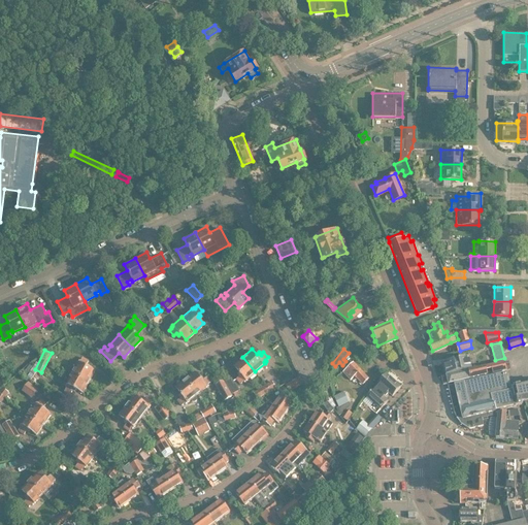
[(443,373),(471,367),(468,355),(442,360),(446,372),(443,373)]
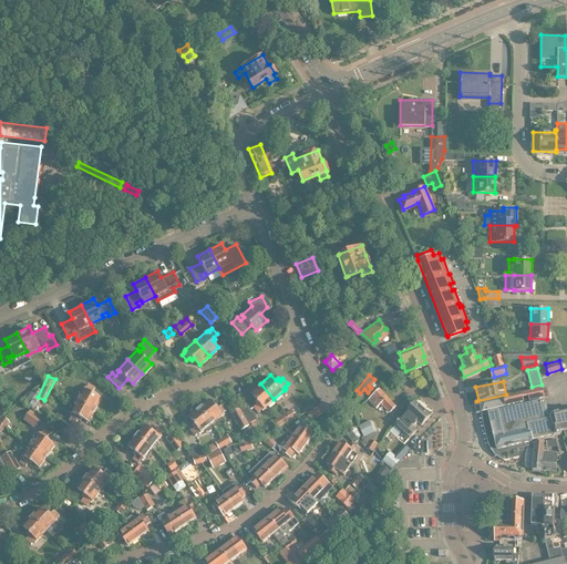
[(83,387),(76,399),(94,409),(101,397),(91,392),(94,386),(88,382),(86,386),(84,385),(83,387)]
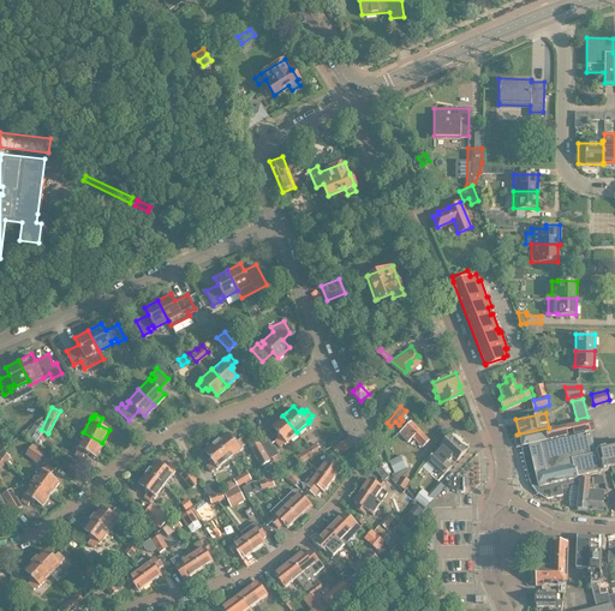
[(286,442),(297,432),(282,415),(272,425),(278,431),(275,433),(278,436),(274,439),(280,445),(282,442),(284,443),(286,442)]
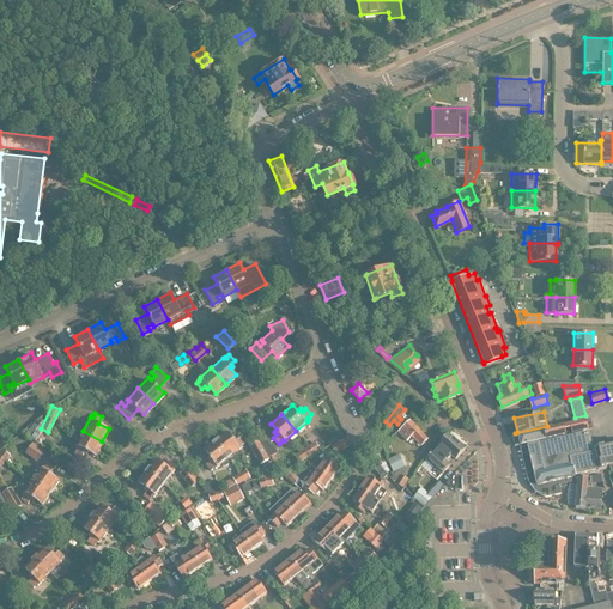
[(407,437),(410,434),(419,444),(428,436),(410,418),(399,428),(407,437)]
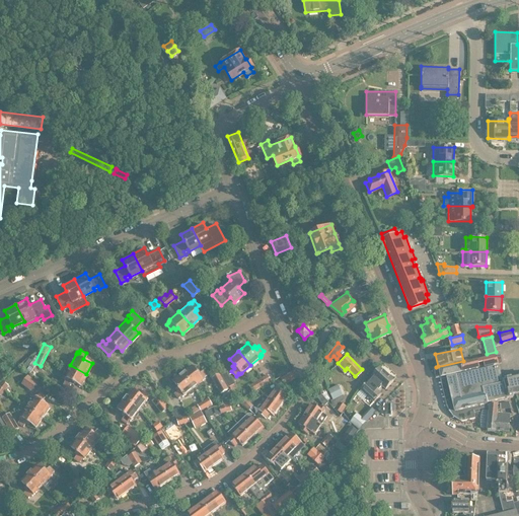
[(463,361),(436,367),(438,375),(440,375),(459,371),(497,362),(496,354),(476,358),(463,361)]
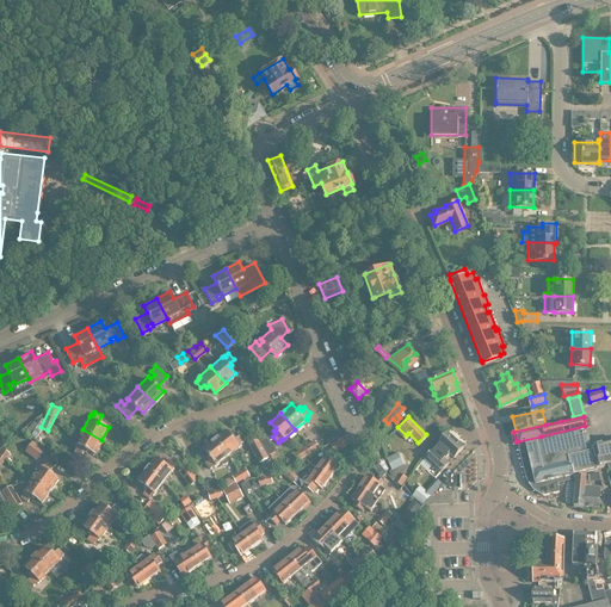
[(35,437),(39,431),(30,423),(25,429),(35,437)]
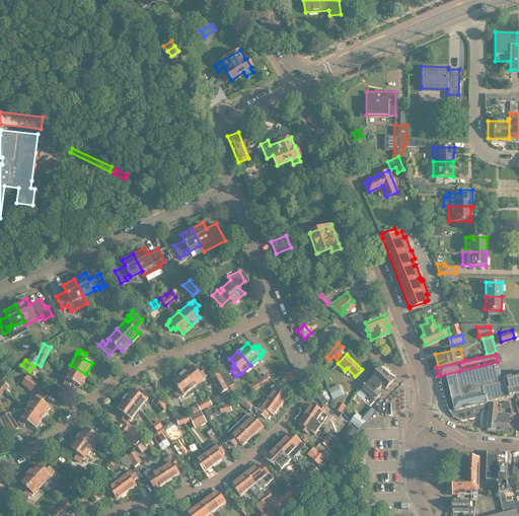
[(518,373),(504,377),(504,379),(501,379),(497,364),(446,376),(446,377),(440,378),(447,407),(450,408),(450,410),(453,414),(460,419),(473,416),(471,409),(486,406),(485,401),(507,396),(512,395),(512,392),(518,390),(518,373)]
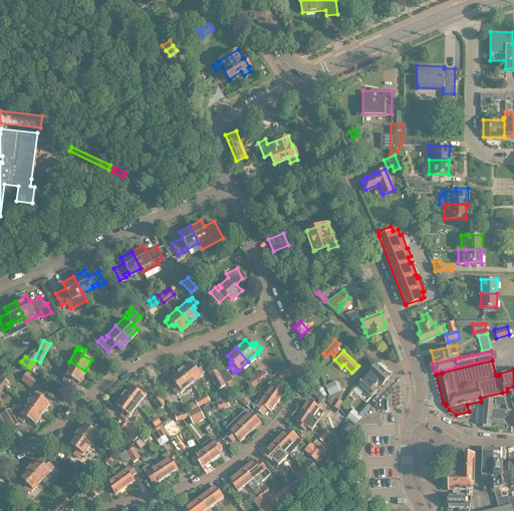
[(80,380),(85,370),(69,361),(63,372),(64,372),(62,374),(63,375),(62,378),(68,381),(69,378),(72,379),(73,377),(80,380)]
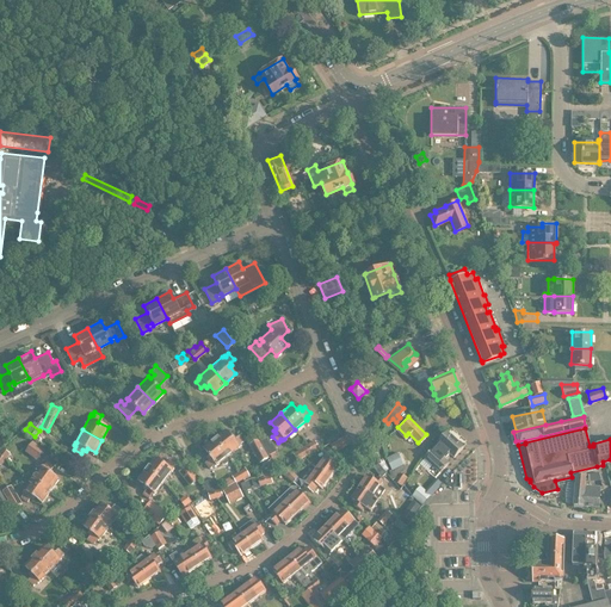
[(230,435),(224,429),(214,438),(228,454),(239,446),(239,445),(241,444),(240,443),(244,440),(239,433),(235,437),(233,433),(230,435)]
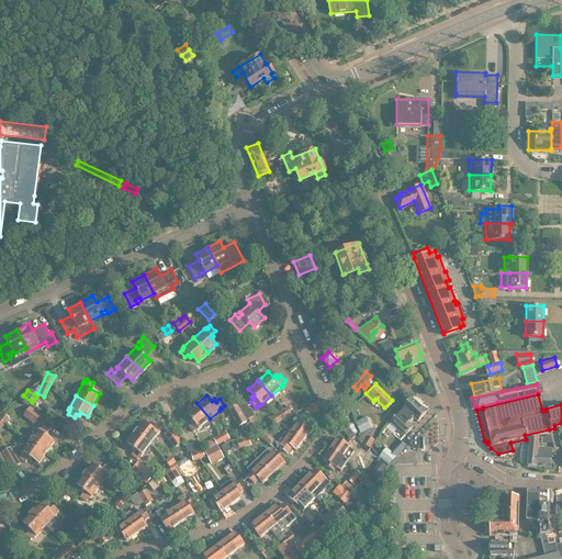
[(406,418),(411,413),(417,420),(426,410),(412,397),(390,418),(404,433),(412,424),(406,418)]
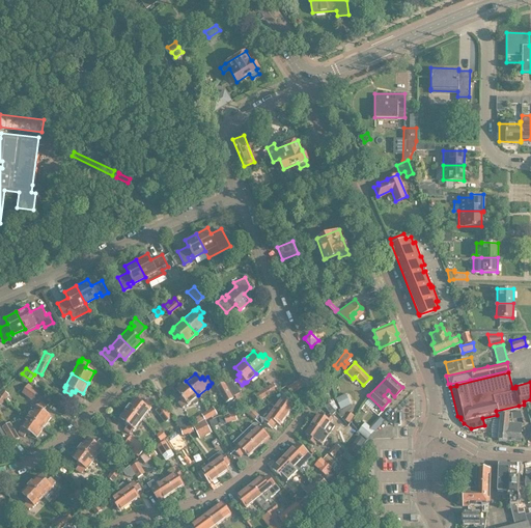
[(233,394),(239,391),(240,390),(235,383),(234,384),(231,379),(226,382),(232,394),(233,394)]
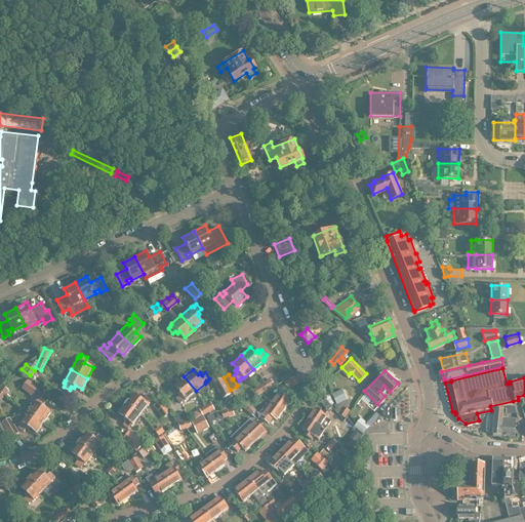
[(195,392),(196,391),(184,376),(174,384),(179,390),(176,392),(178,394),(175,396),(179,401),(183,399),(184,400),(186,399),(190,396),(190,397),(192,398),(193,397),(195,396),(195,395),(195,393),(195,392)]
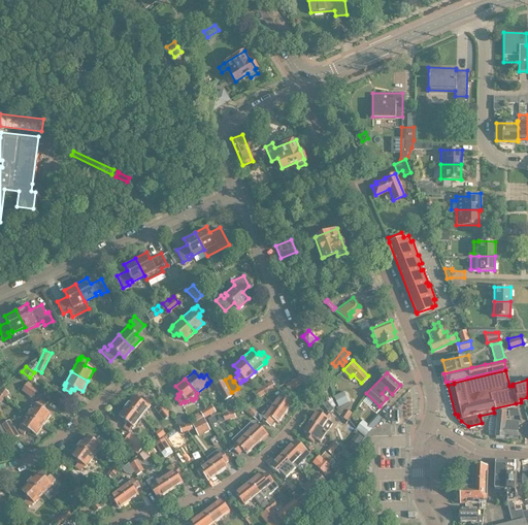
[(288,389),(297,384),(295,379),(285,384),(288,389)]
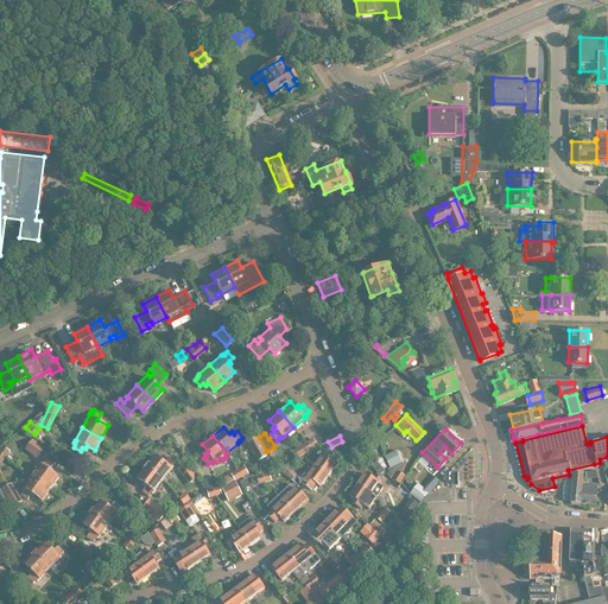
[(265,455),(254,437),(246,443),(258,459),(265,455)]
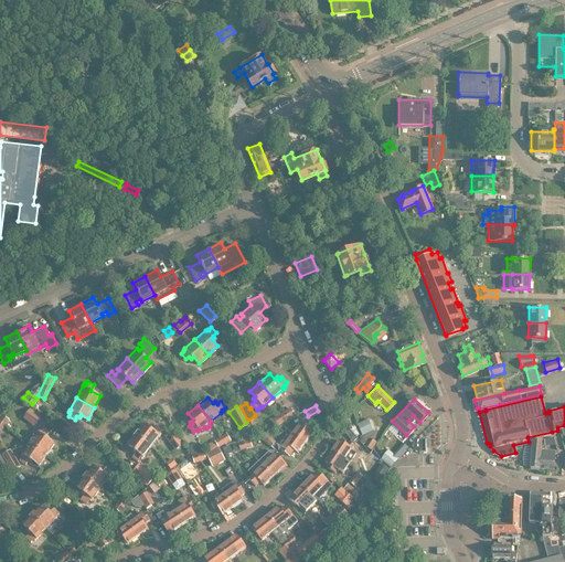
[(290,406),(284,410),(288,416),(295,413),(294,412),(290,406)]
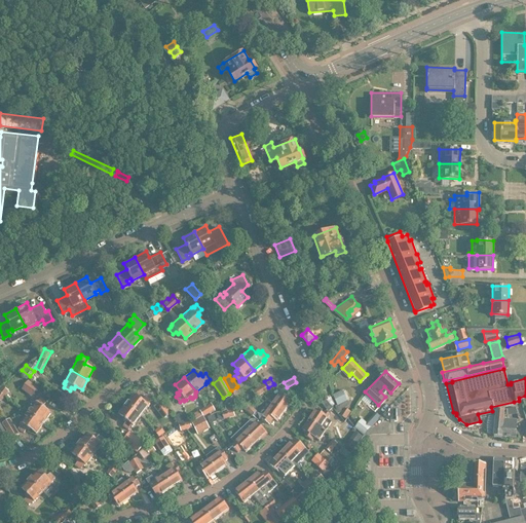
[(31,387),(28,391),(31,395),(37,385),(30,380),(27,384),(31,387)]
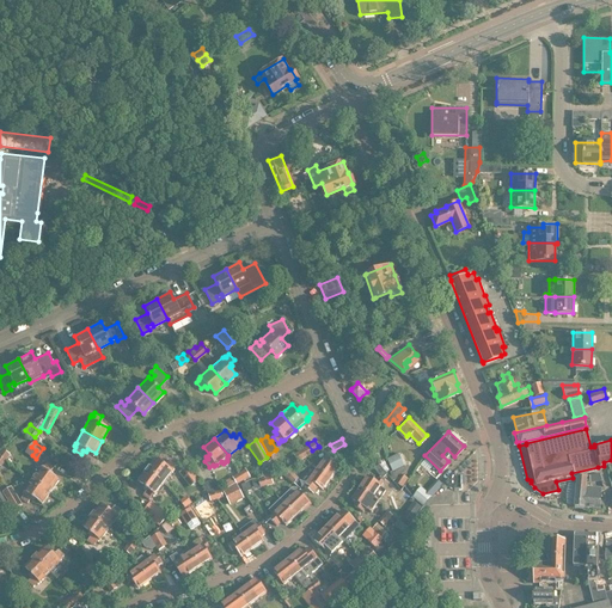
[(306,443),(301,447),(306,455),(312,450),(307,443),(307,444),(306,443)]
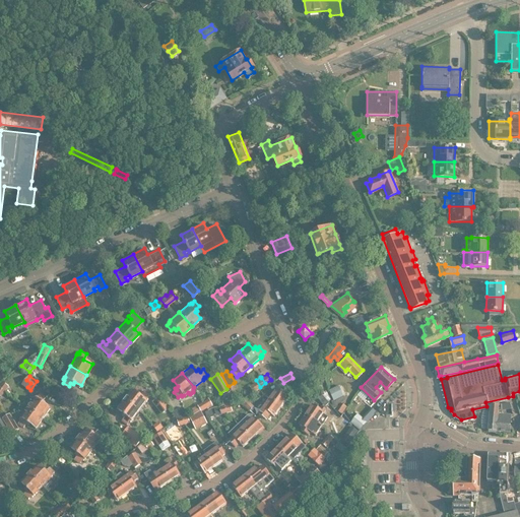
[(268,396),(280,405),(286,395),(280,391),(282,388),(277,384),(268,396)]
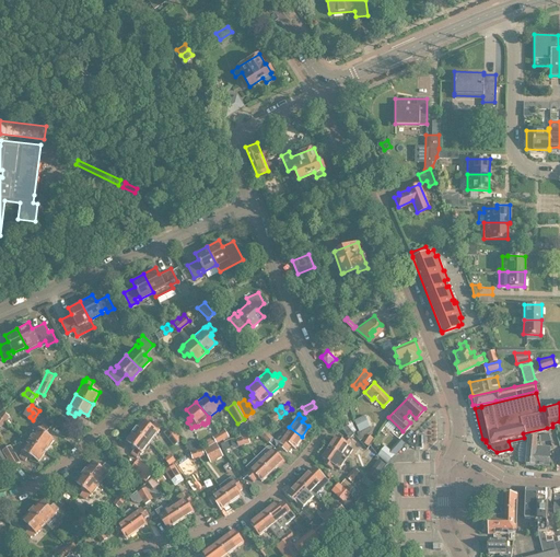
[(363,415),(353,419),(358,430),(356,431),(358,434),(357,436),(358,439),(363,437),(362,434),(371,430),(369,425),(363,415)]
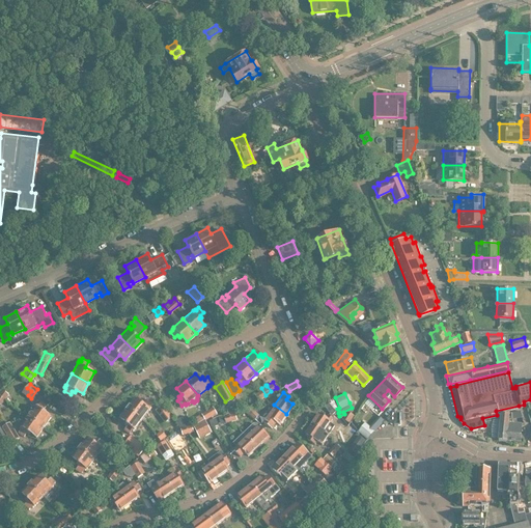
[(140,401),(134,397),(127,407),(142,418),(149,408),(150,406),(149,405),(151,403),(146,398),(144,400),(142,399),(140,401)]
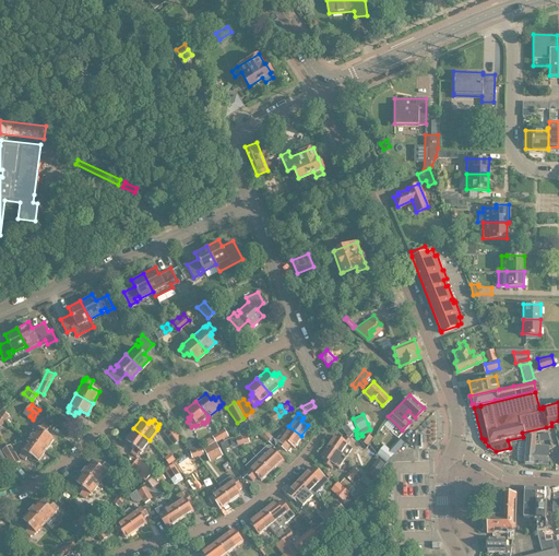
[(37,425),(28,436),(45,448),(52,438),(44,432),(48,426),(42,422),(39,425),(38,424),(37,426),(37,425)]
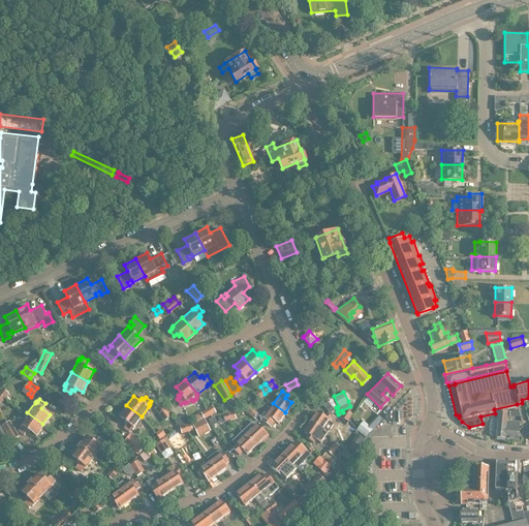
[(329,412),(333,409),(327,400),(322,404),(329,412)]
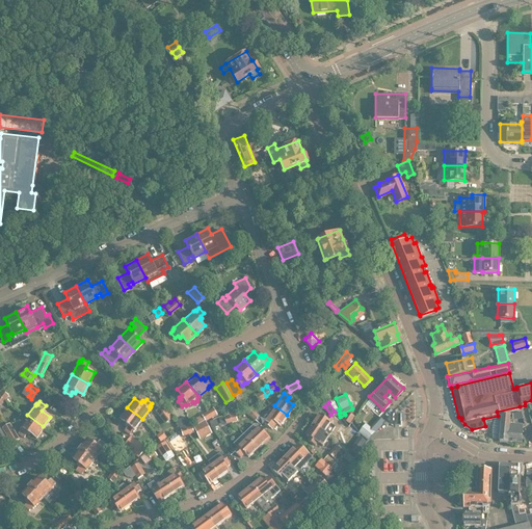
[(155,408),(164,421),(171,416),(161,403),(155,408)]
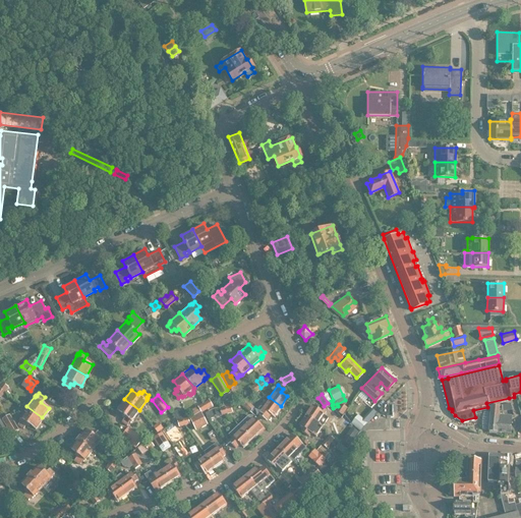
[(240,402),(244,406),(249,401),(244,397),(240,402)]
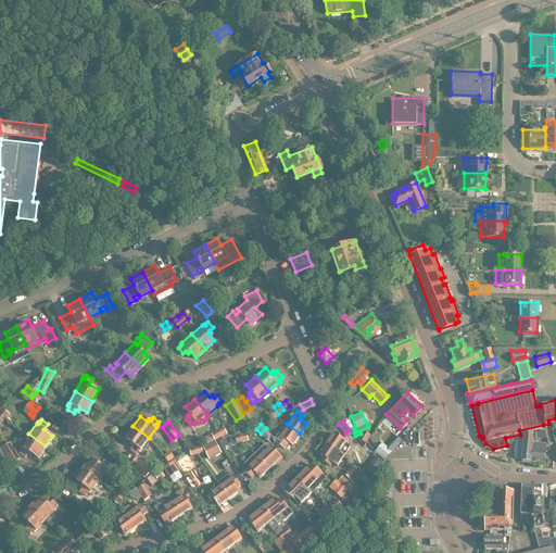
[(276,440),(283,447),(289,440),(292,443),(300,434),(287,424),(277,437),(278,438),(276,440)]
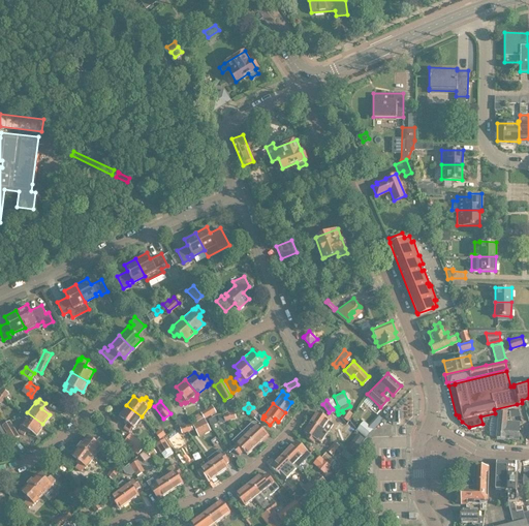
[(130,432),(142,416),(126,405),(119,414),(124,419),(120,424),(130,432)]
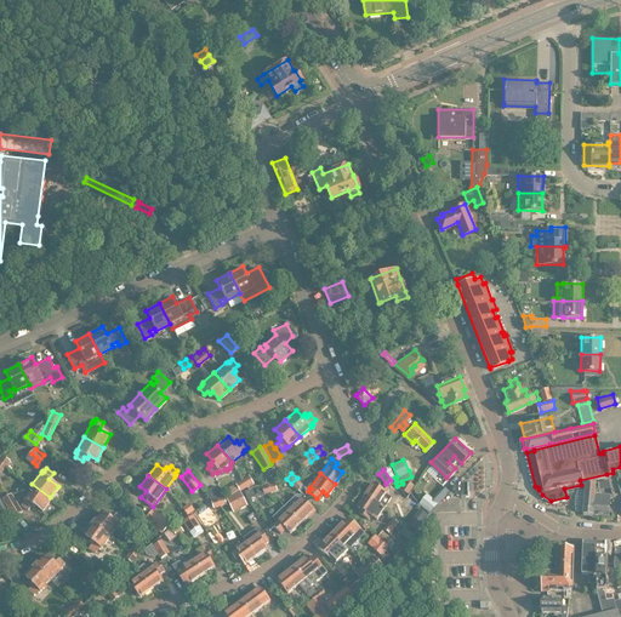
[(248,475),(243,479),(246,486),(254,483),(248,475)]
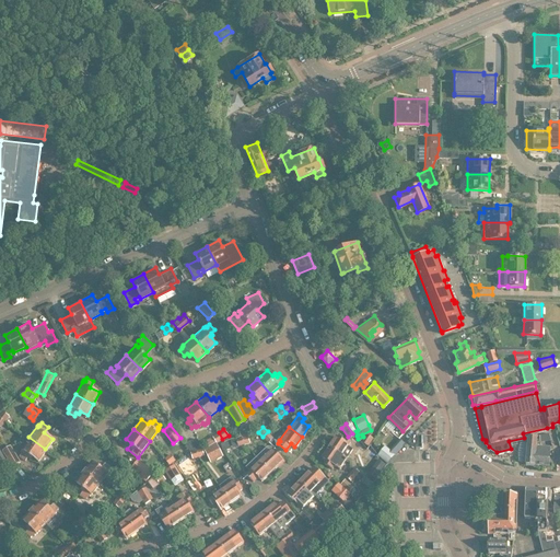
[(408,443),(416,448),(422,447),(422,442),(424,442),(424,433),(416,433),(416,429),(405,440),(406,441),(403,443),(406,447),(408,443)]
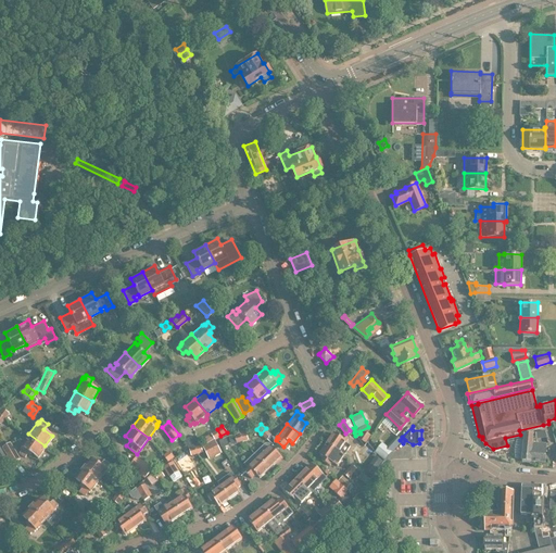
[(270,432),(266,428),(261,434),(265,438),(270,432)]
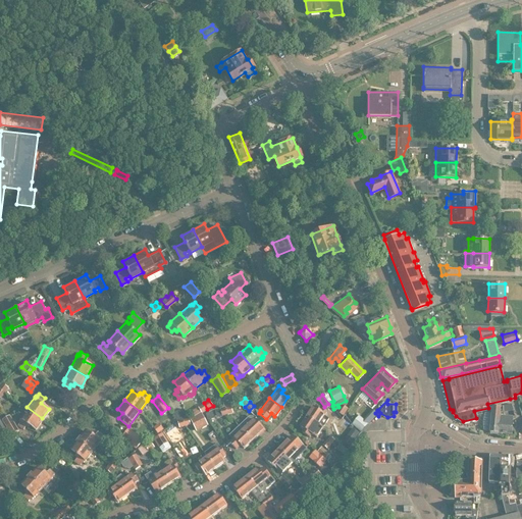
[(512,408),(511,402),(502,404),(502,411),(512,408)]
